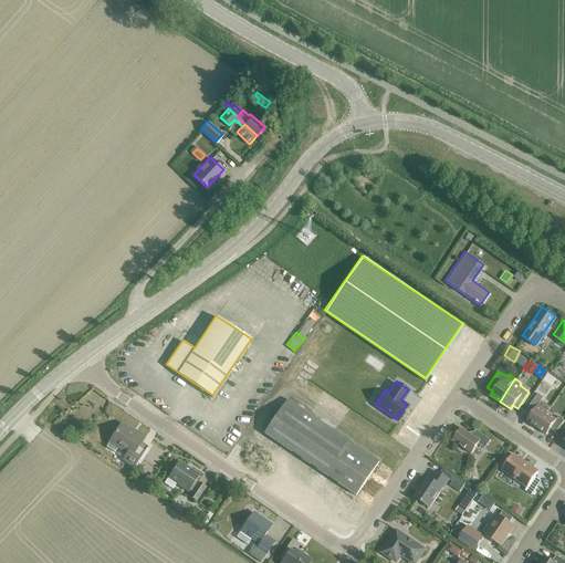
[(535,426),(545,410),(550,405),(540,398),(542,395),(536,392),(524,409),(530,414),(525,419),(535,426)]
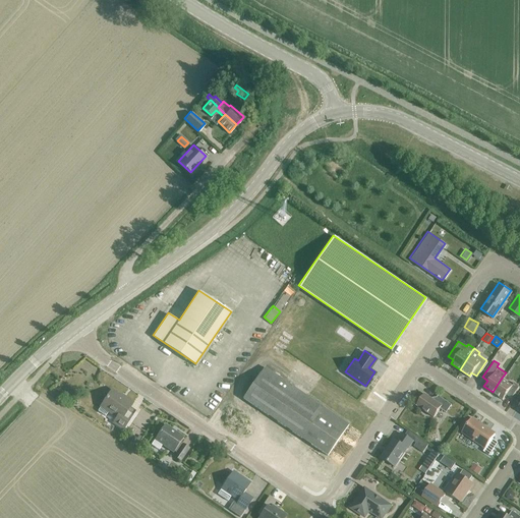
[(264,364),(243,395),(242,396),(327,454),(348,422),(264,364)]
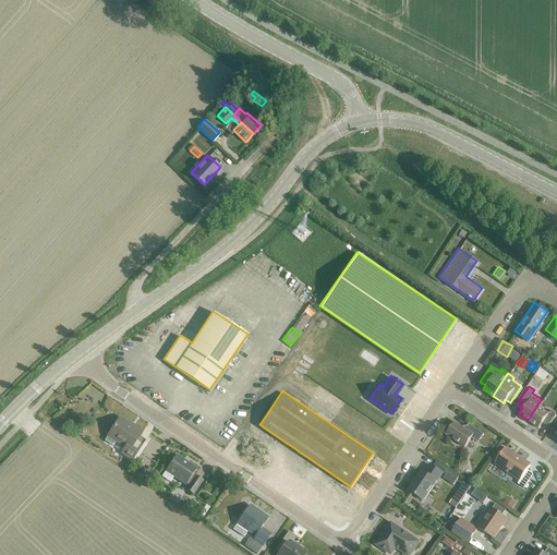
[(546,424),(555,412),(549,408),(547,411),(537,405),(528,420),(537,426),(541,421),(546,424)]
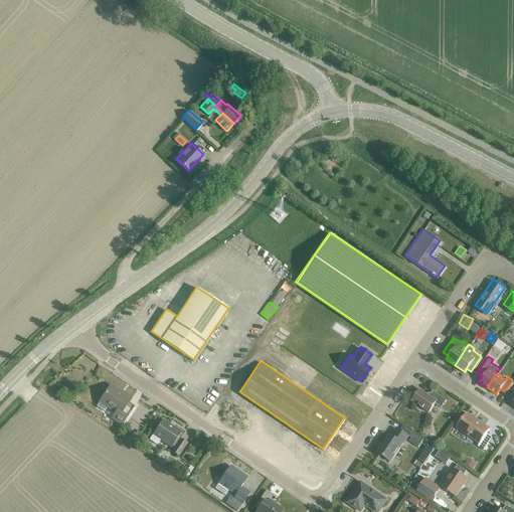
[(99,399),(96,404),(104,409),(107,404),(115,410),(112,414),(122,421),(133,404),(127,400),(131,395),(123,390),(123,391),(110,382),(99,399)]
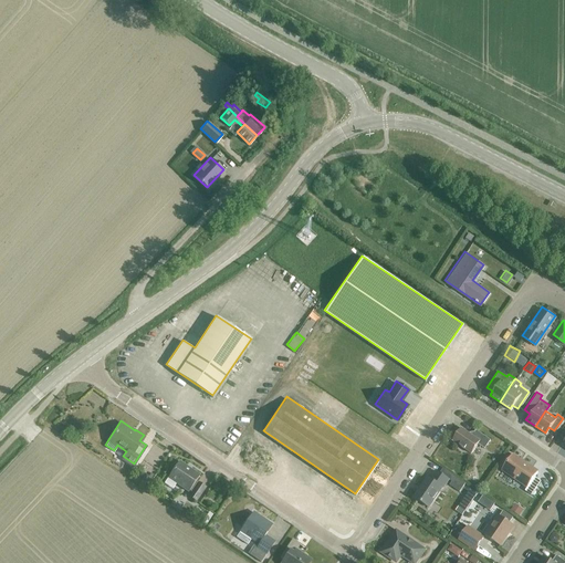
[(231,439),(236,433),(225,426),(220,431),(231,439)]
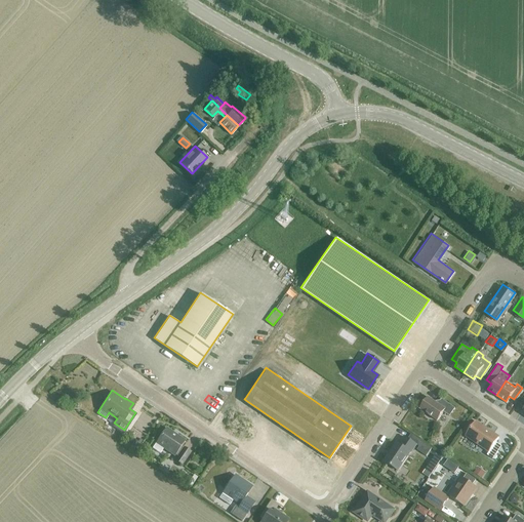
[(437,402),(427,395),(418,407),(436,418),(442,409),(448,414),(454,406),(440,397),(437,402)]
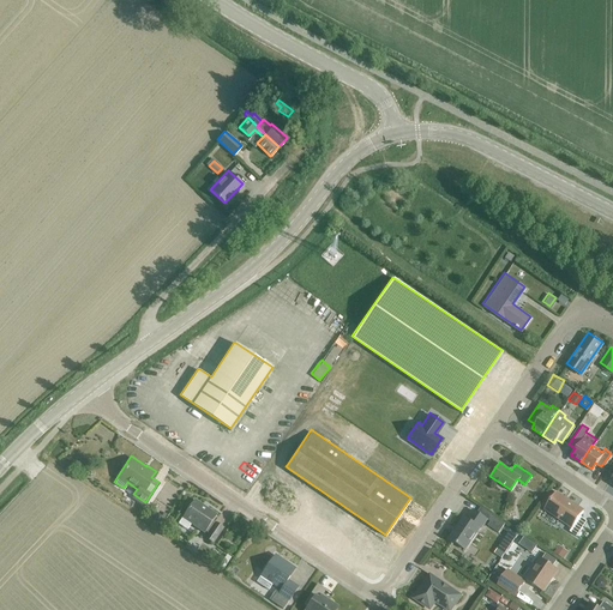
[(263,487),(270,473),(265,470),(257,483),(263,487)]
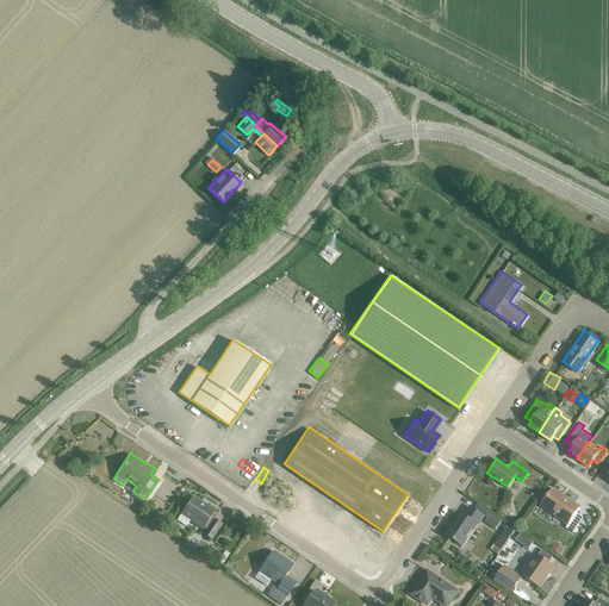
[(545,488),(538,499),(541,501),(540,503),(567,522),(565,526),(572,531),(582,516),(575,511),(578,506),(551,487),(548,491),(545,488)]
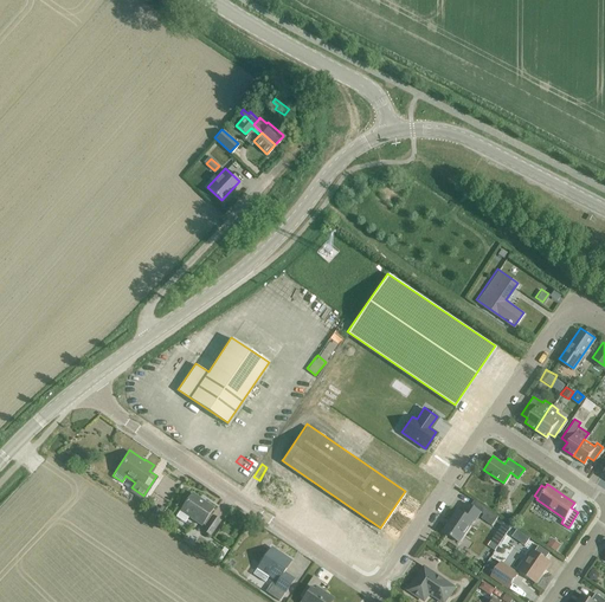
[(179,507),(174,515),(184,520),(188,513),(201,522),(204,523),(200,528),(208,533),(220,518),(212,512),(212,513),(208,511),(212,506),(191,491),(179,507)]
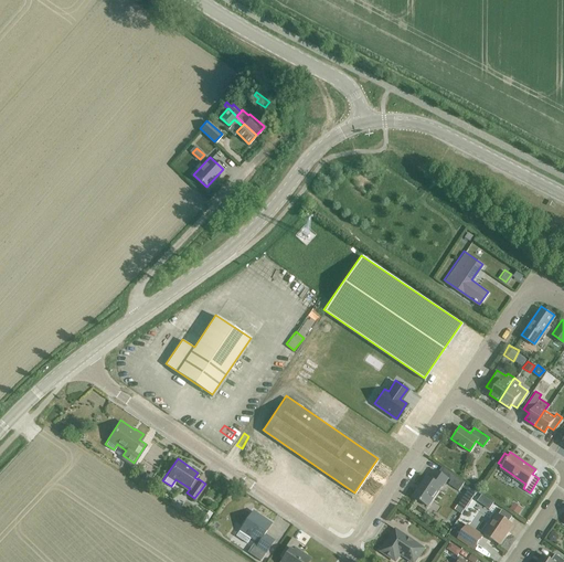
[(438,470),(435,468),(429,477),(426,474),(412,495),(427,505),(440,485),(447,476),(438,470)]
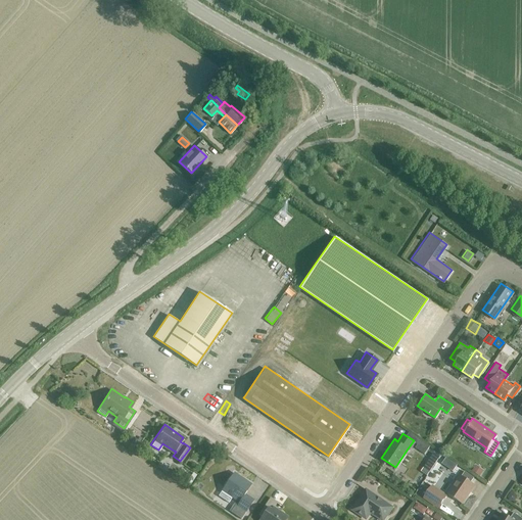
[(130,434),(127,439),(136,444),(141,436),(139,435),(137,438),(130,434)]
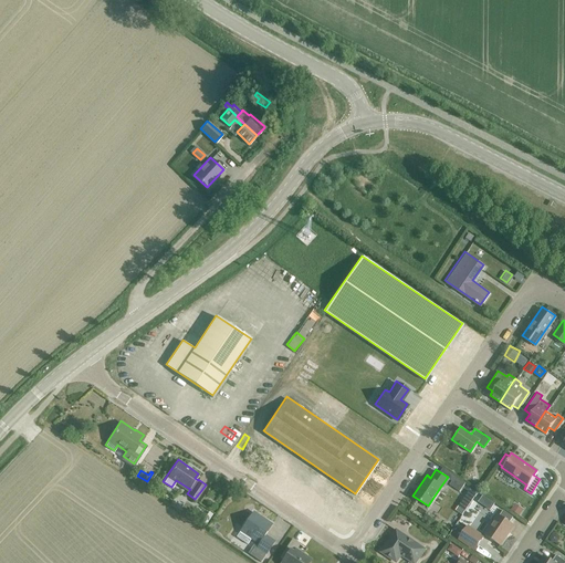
[(466,493),(461,499),(468,503),(472,498),(466,493)]
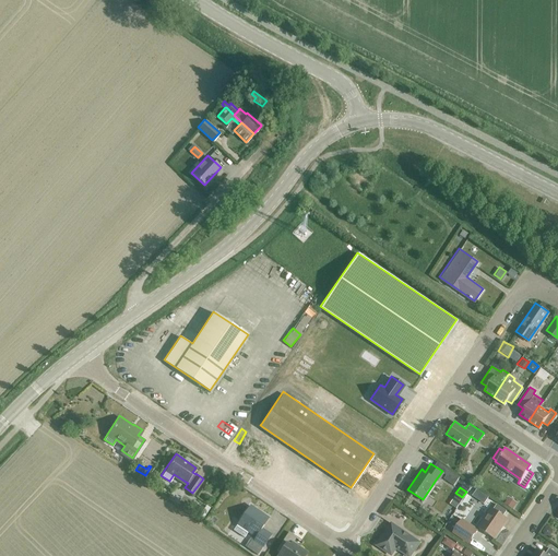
[(508,496),(503,501),(510,506),(514,500),(508,496)]
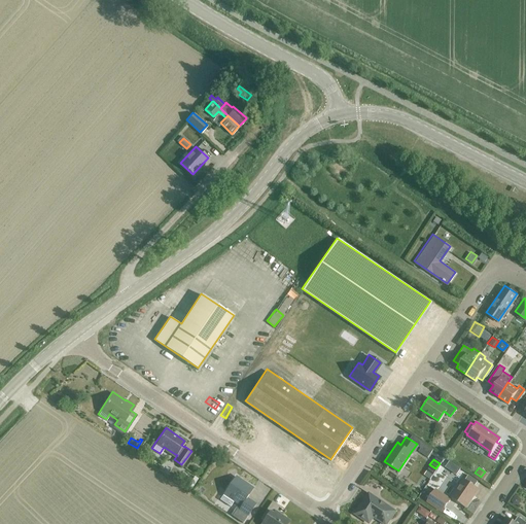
[(478,487),(475,486),(479,480),(468,473),(464,479),(463,478),(450,495),(464,505),(478,487)]
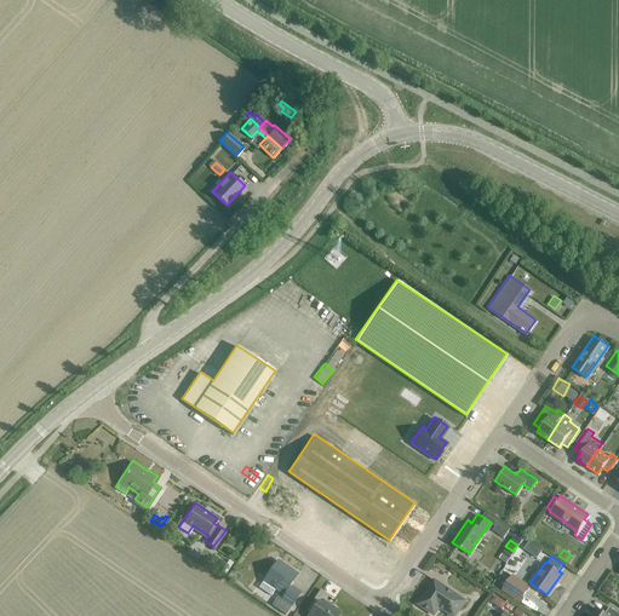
[(290,582),(297,571),(276,557),(258,585),(270,593),(274,587),(281,591),(273,604),(285,612),(301,589),(290,582)]
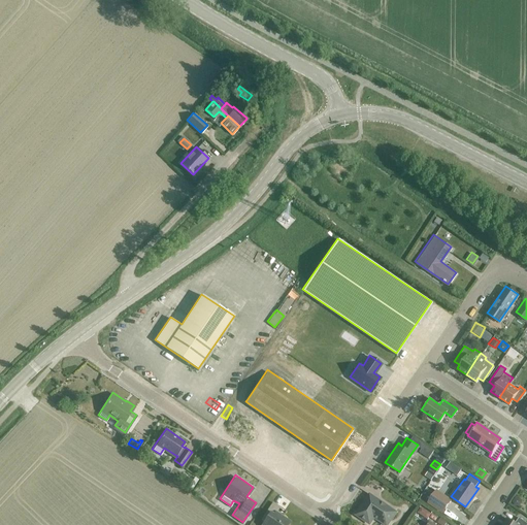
[(450,499),(435,489),(427,500),(441,511),(450,499)]
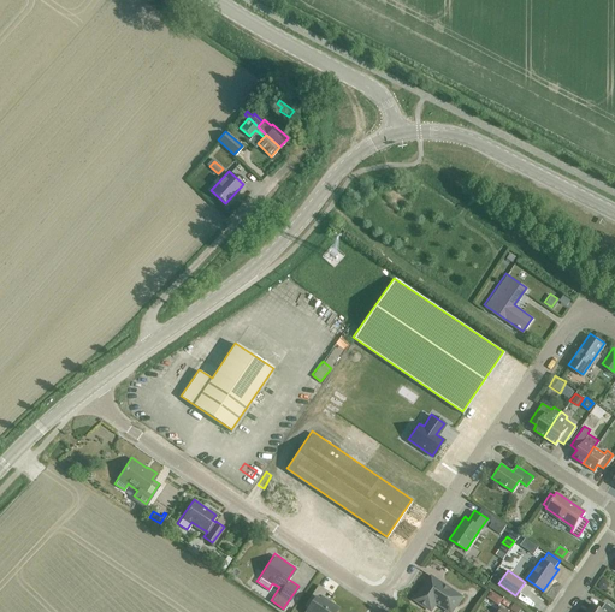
[(461,595),(431,575),(414,598),(430,608),(436,600),(450,611),(461,595)]
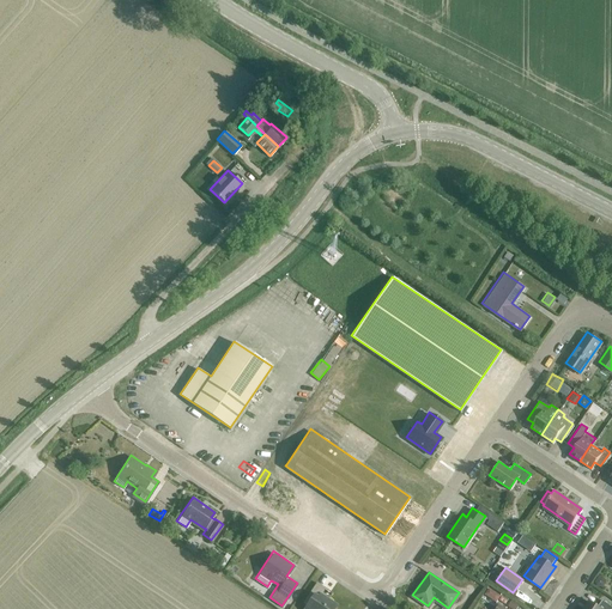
[(597,576),(593,580),(595,585),(601,585),(604,580),(601,576),(597,576)]
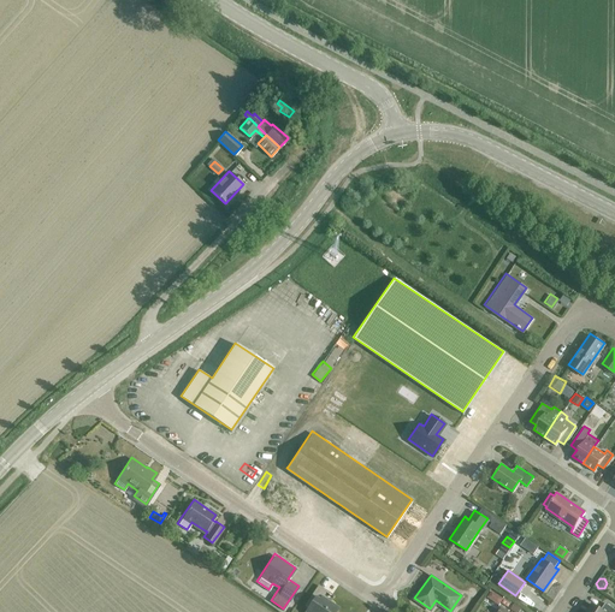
[(308,611),(333,611),(338,607),(321,595),(325,588),(318,583),(303,602),(308,605),(305,610),(308,611)]
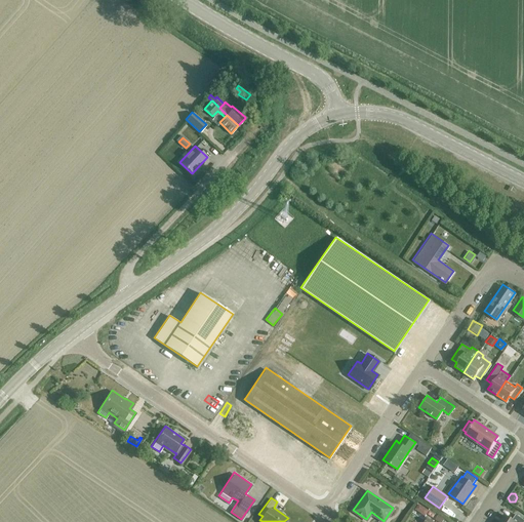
[(523,521),(523,519),(515,513),(511,519),(504,514),(498,521),(523,521)]
